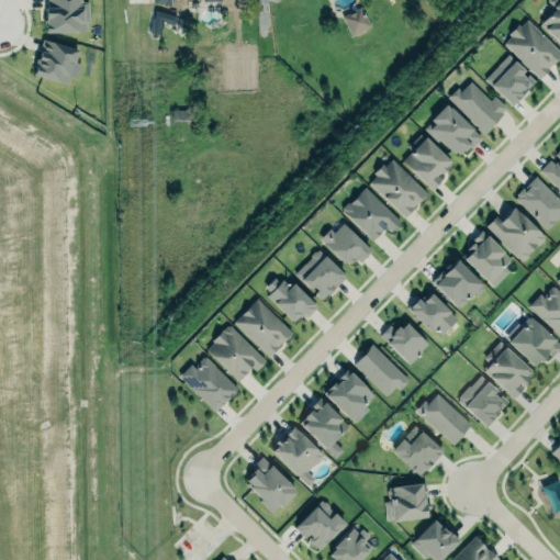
[(44,0),(82,0),(85,31),(45,33),(44,0)]
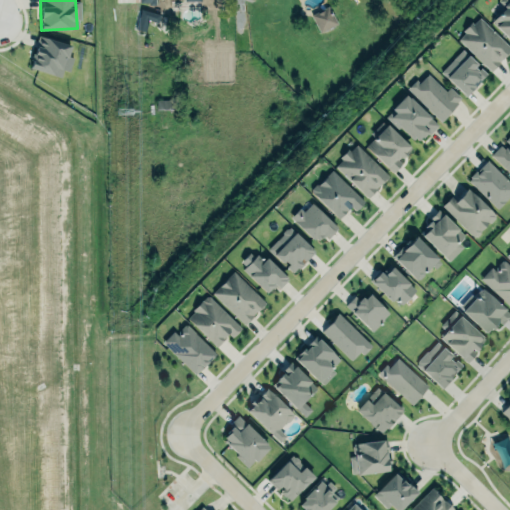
[(509,0),(502,0),(499,3),(506,10),(493,23),(509,41),(509,0)]
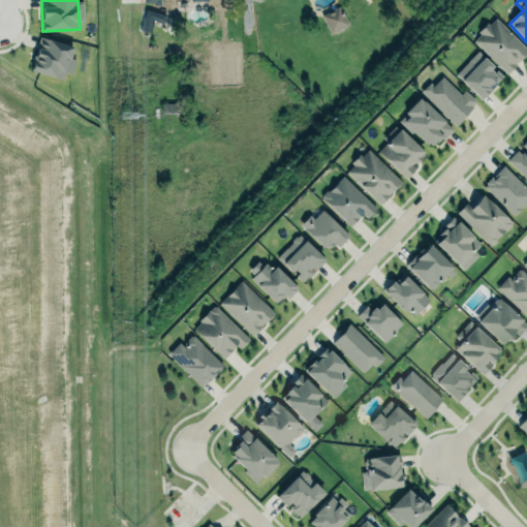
[(322,18),(332,36),(350,27),(340,8),(322,18)]
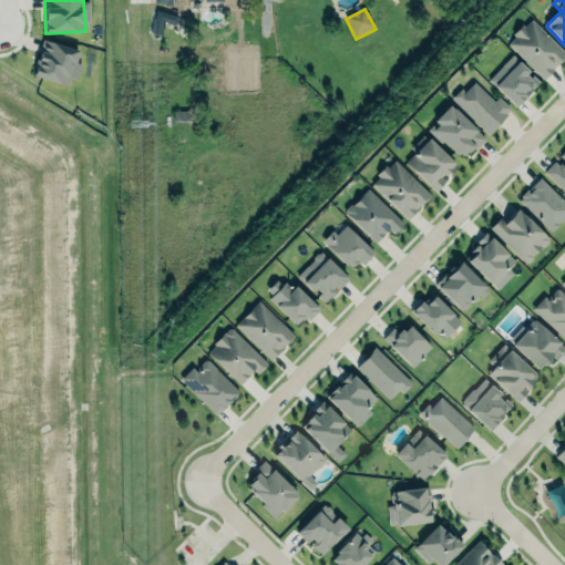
[(176,28),(180,18),(157,10),(151,33),(162,38),(166,24),(176,28)]
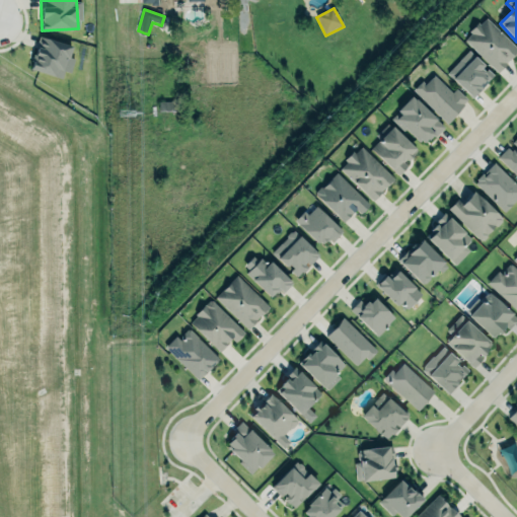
[(516,48),(486,18),(465,41),(499,74),(516,55),(516,48)]
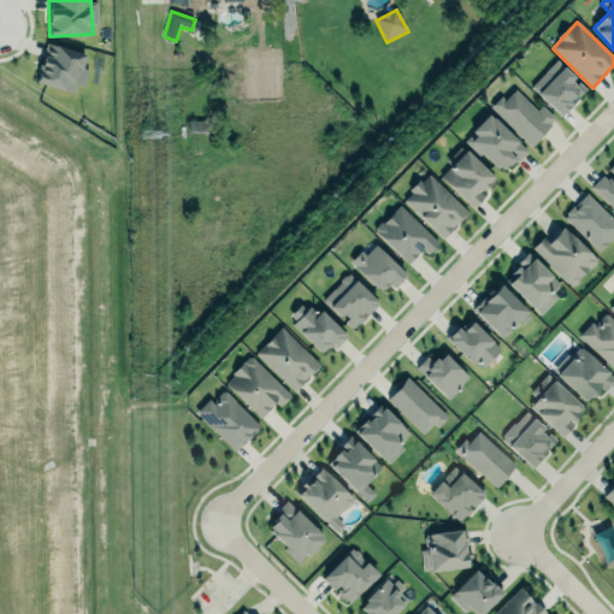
[(36,82),(74,93),(77,83),(84,86),(89,70),(82,68),(86,54),(48,42),(36,82)]
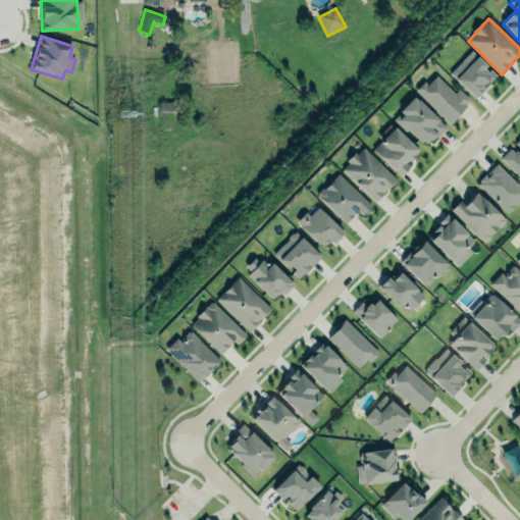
[(451,75),(476,100),(499,78),(473,53),(451,75)]
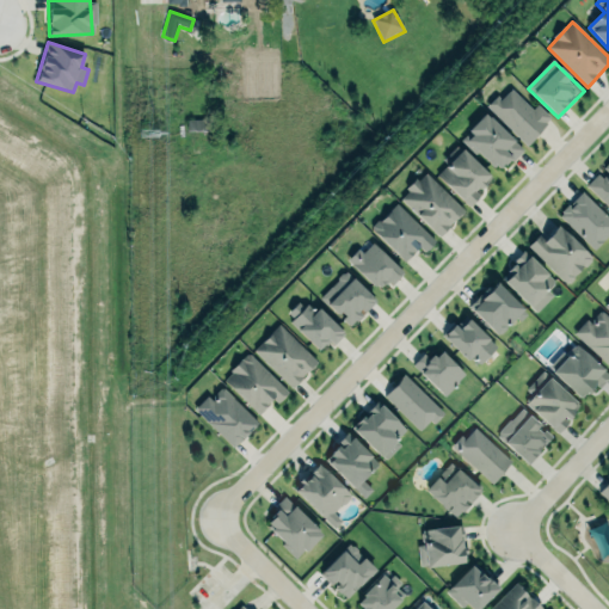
[(553,121),(540,106),(534,111),(514,90),(503,100),(499,97),(488,108),(527,147),(553,121)]
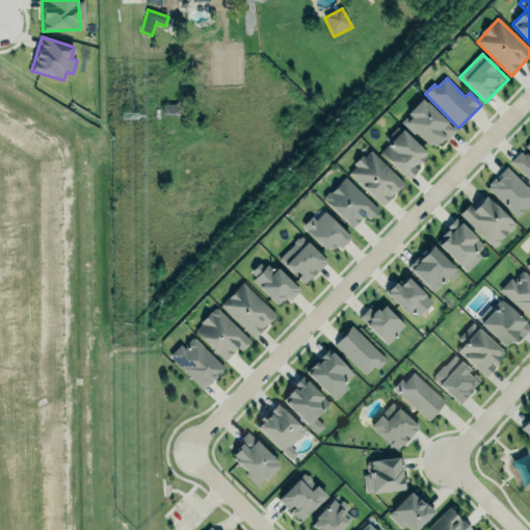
[(455,131),(424,100),(403,122),(434,152),(455,131)]
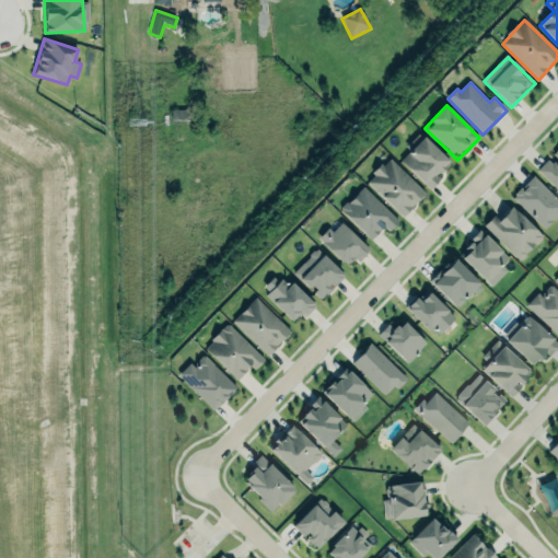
[(432,190),(403,161),(426,137),(453,163),(442,174),(440,172),(438,175),(442,179),(432,190)]
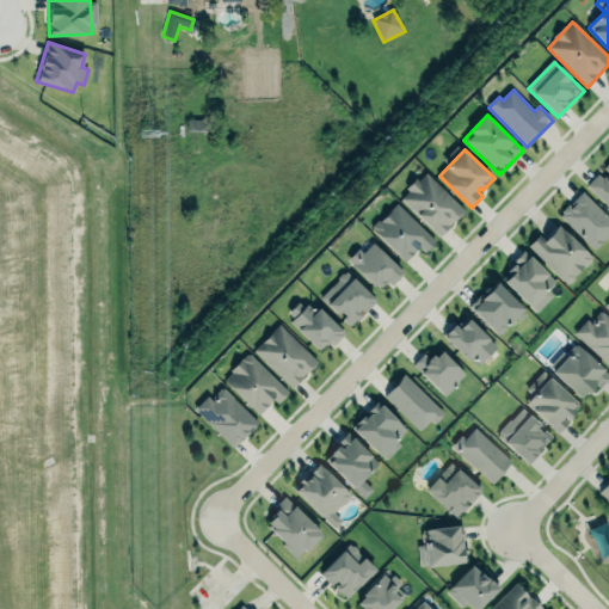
[(608,207),(588,186),(600,174),(604,179),(608,174),(608,172),(604,168),(608,164),(608,207)]
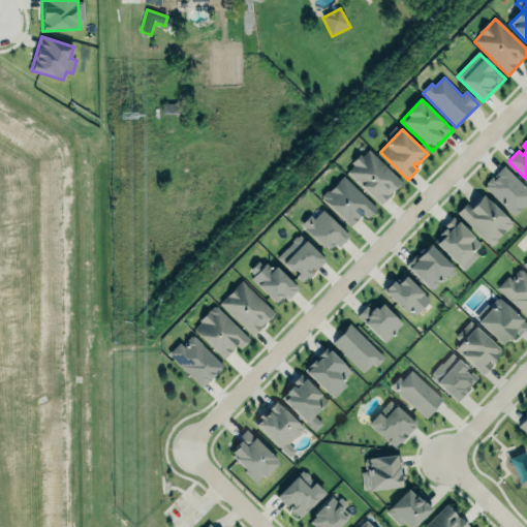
[(349,173),(355,166),(353,163),(362,155),(364,157),(371,150),(405,183),(397,191),(396,190),(391,195),(392,196),(382,206),(349,173)]
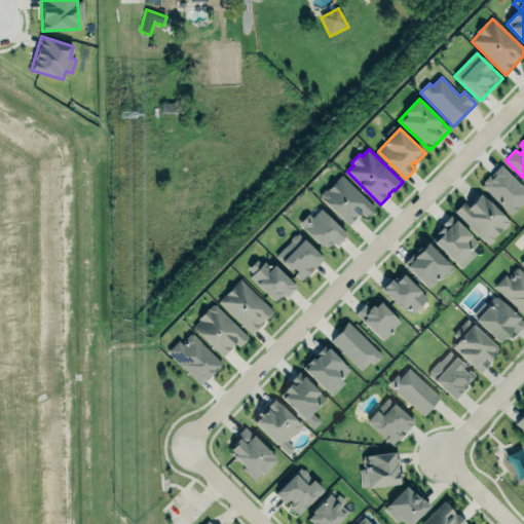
[(485,183),(489,179),(491,181),(497,176),(494,173),(502,164),(523,186),(523,204),(513,215),(485,187),(487,185),(485,183)]
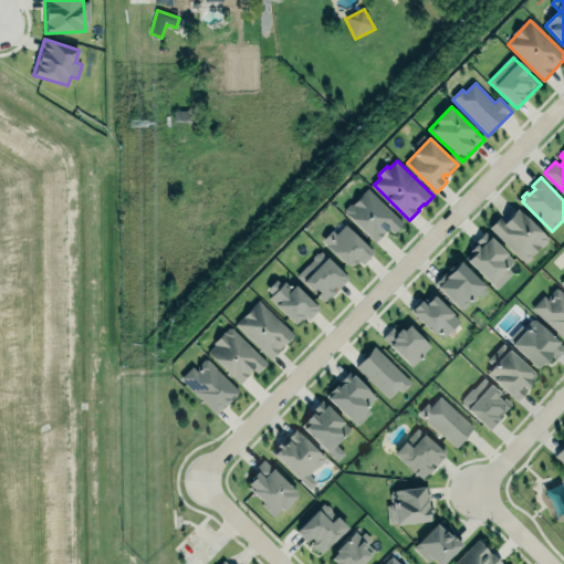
[(347,213),(347,210),(352,205),(355,206),(369,189),(406,225),(395,235),(390,229),(376,243),(347,213)]
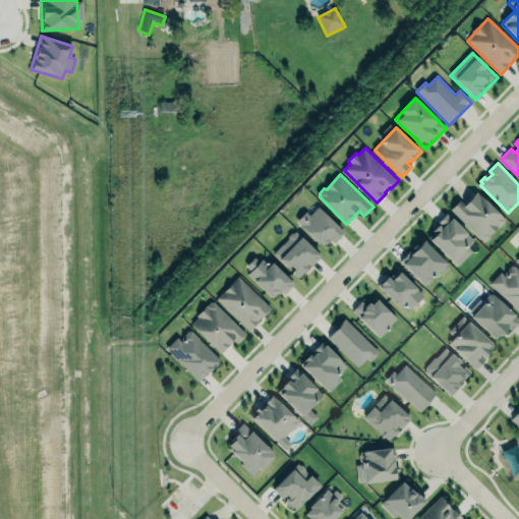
[(460,202),(451,212),(484,244),(506,221),(477,193),(465,206),(460,202)]
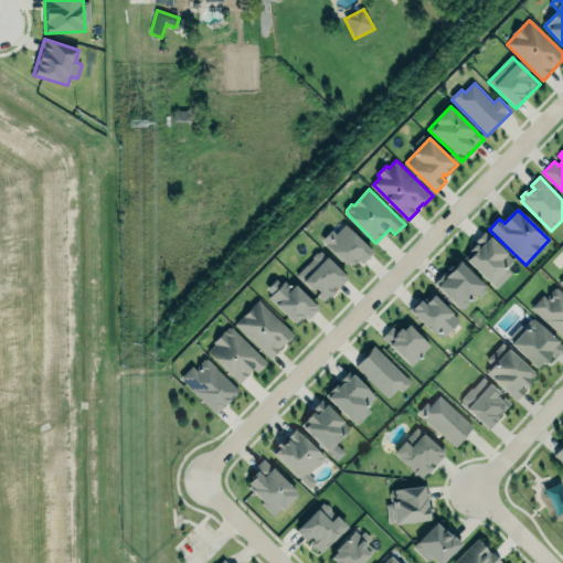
[(324,241),(333,231),(338,235),(348,225),(375,254),(365,264),(362,261),(359,264),(357,263),(352,266),(350,264),(348,266),(324,241)]
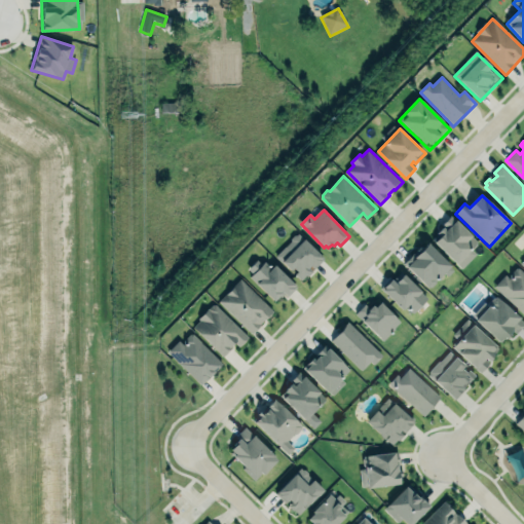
[(442,238),(438,234),(445,228),(443,226),(452,217),(479,242),(472,250),(478,256),(463,269),(438,242),(442,238)]
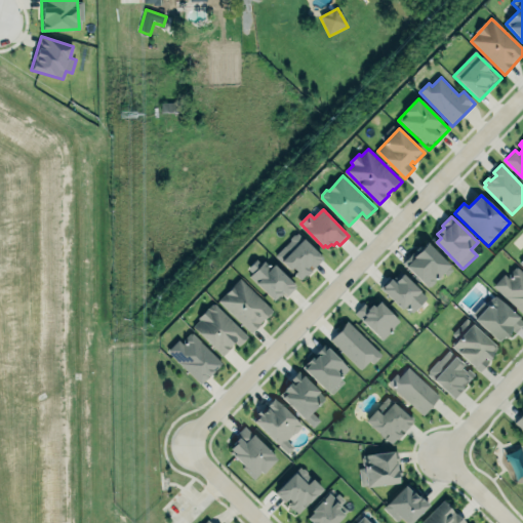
[(278,256),(293,241),(292,239),(295,236),(297,236),(299,234),(325,259),(316,270),(312,266),(309,268),(313,272),(309,276),(308,275),(303,280),(296,275),(298,272),(294,268),(292,271),(278,256)]
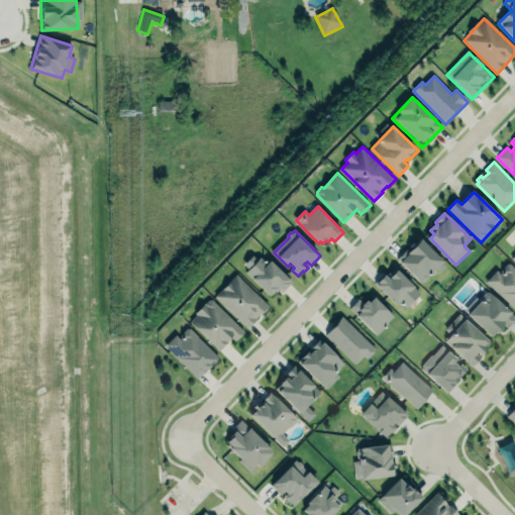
[(423,286),(445,264),(420,239),(399,262),(423,286)]
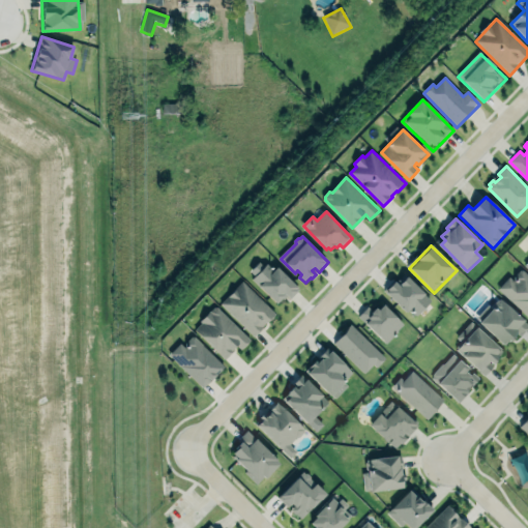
[(300,291),(276,267),(271,272),(261,262),(247,275),(277,304),(285,297),(289,302),(300,291)]
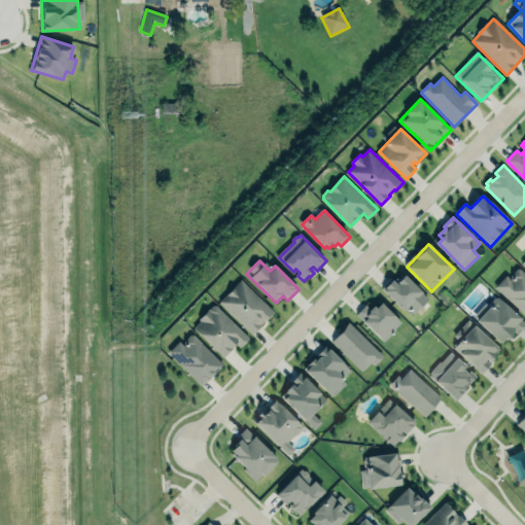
[(496,288),(524,314),(524,273),(521,270),(519,270),(510,279),(508,276),(496,288)]
